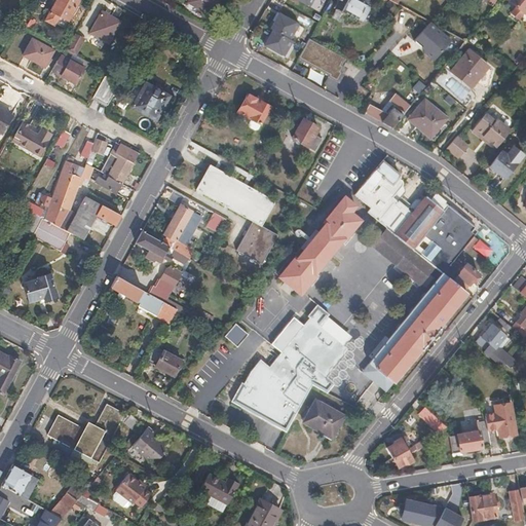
[(66,21),(76,0),(52,0),(47,9),(59,15),(66,21)]
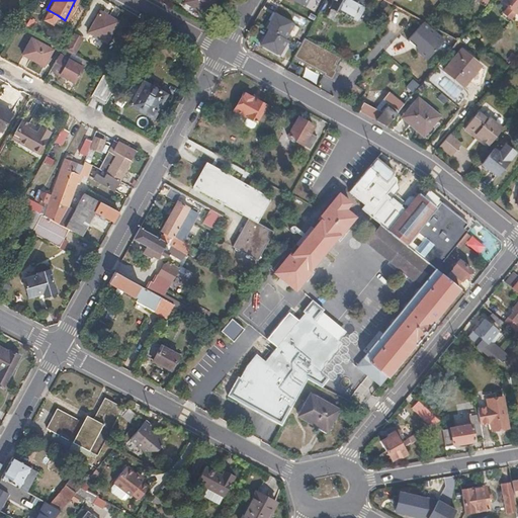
[(216,0),(185,0),(184,2),(208,14),(216,0)]
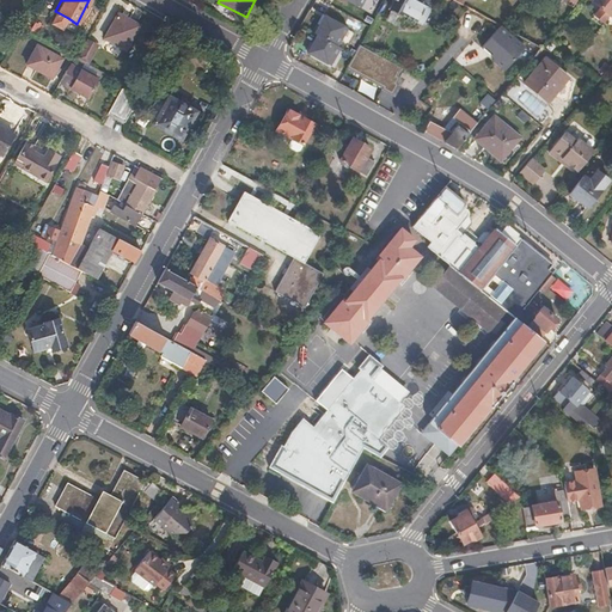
[(428,0),(432,1),(432,0),(391,0),(387,7),(390,8),(389,11),(390,12),(396,16),(398,17),(399,13),(415,22),(416,20),(423,25),(432,8),(424,5),(427,0),(428,0)]
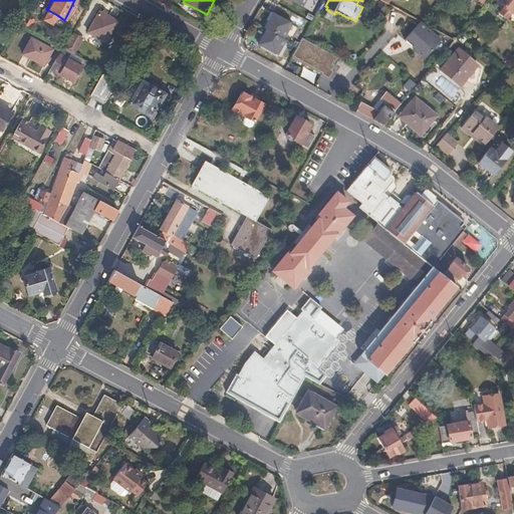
[(505,17),(513,6),(513,0),(498,0),(498,1),(503,5),(499,12),(505,17)]
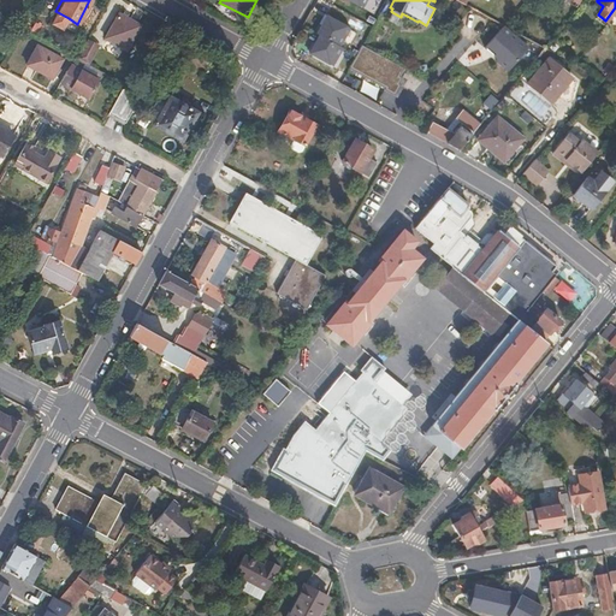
[(63,30),(69,18),(55,11),(49,23),(63,30)]
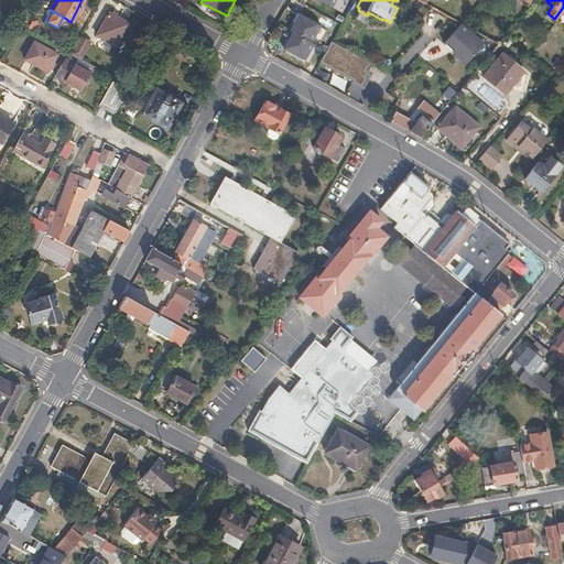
[(115,45),(128,22),(108,11),(96,35),(115,45)]
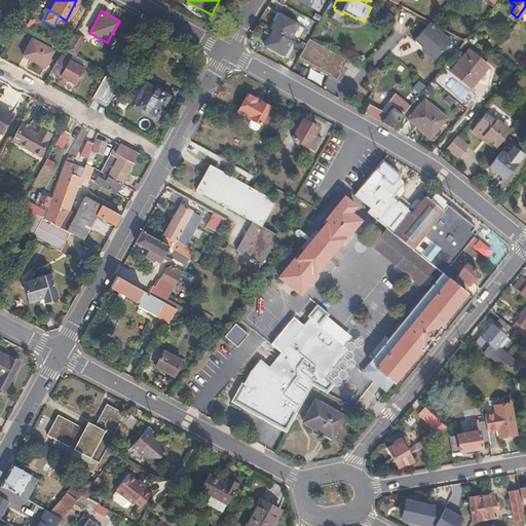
[(337,20),(340,13),(335,10),(332,16),(337,20)]
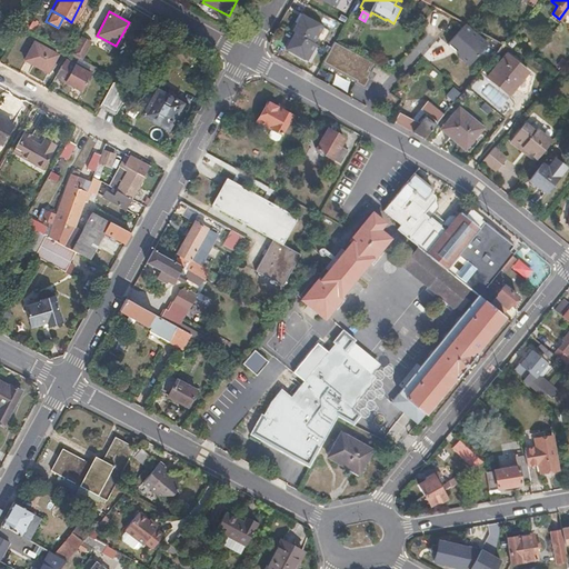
[(292,30),(295,31),(313,42),(322,26),(301,13),(292,30)]
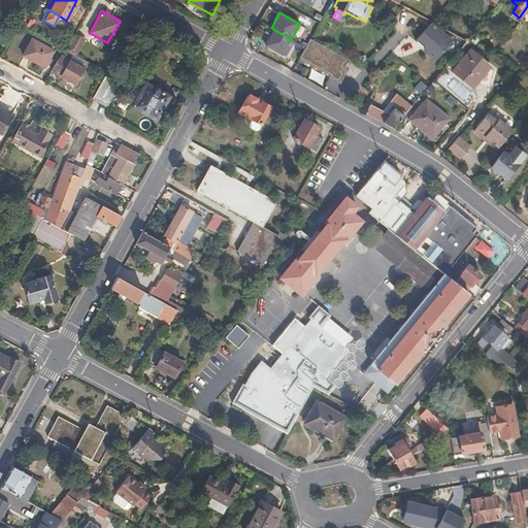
[(454,41),(431,21),(415,39),(424,46),(421,48),(437,62),(454,41)]
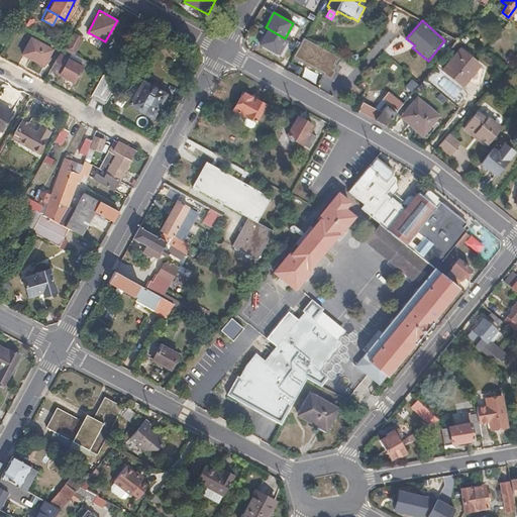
[(285,38),(268,28),(259,43),(278,55),(287,39),(285,38)]
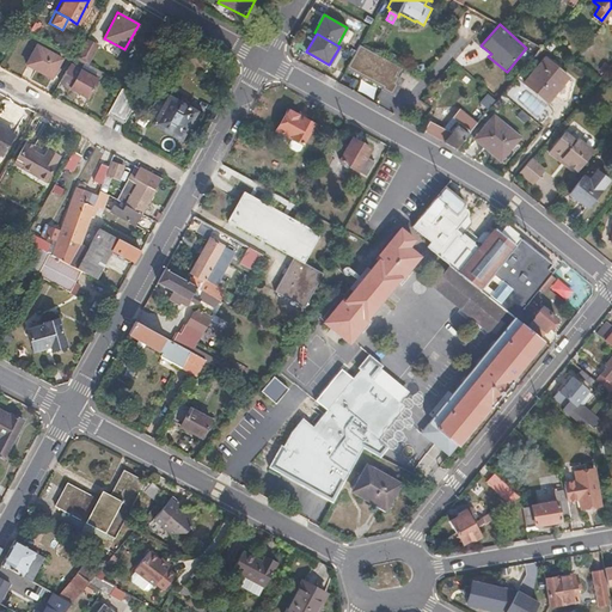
[(86,63),(96,46),(85,40),(75,57),(86,63)]
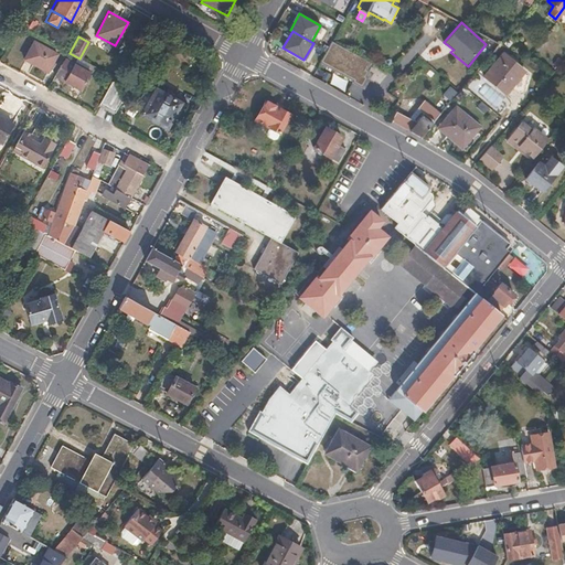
[(370,62),(331,41),(320,61),(353,80),(352,82),(361,87),(365,80),(366,77),(365,76),(368,71),(365,70),(370,62)]
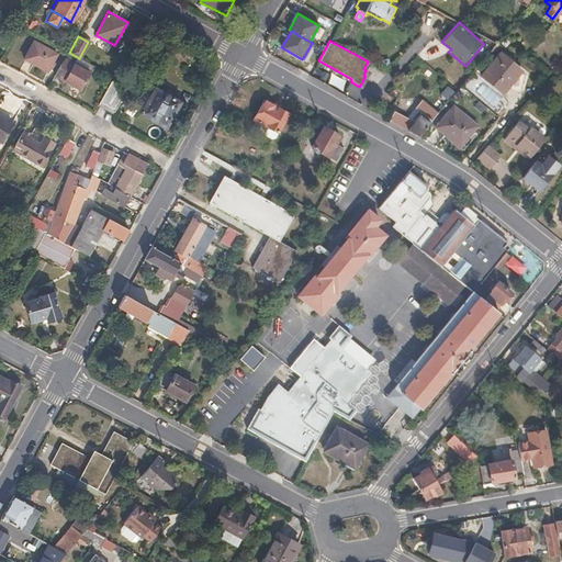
[(47,72),(57,55),(34,42),(24,59),(47,72)]
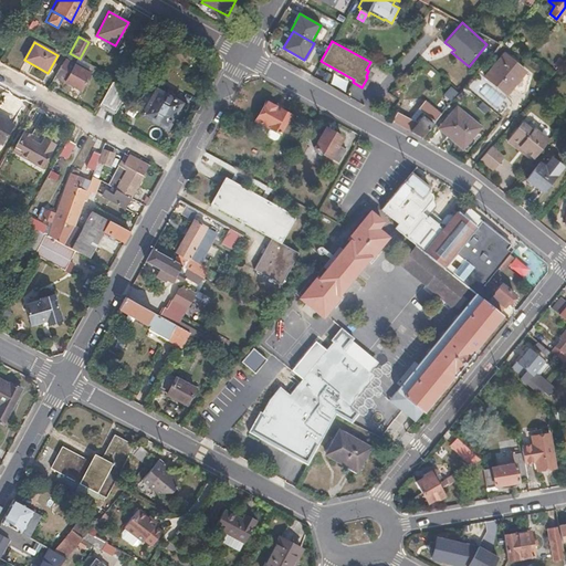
[(506,94),(526,72),(505,53),(485,76),(506,94)]
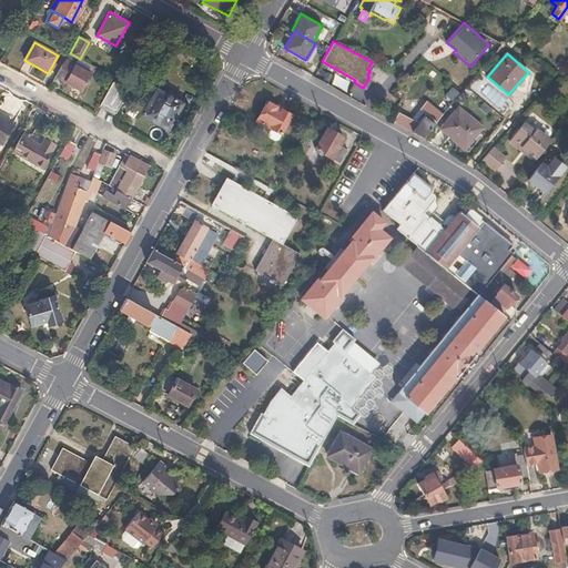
[(85,70),(79,67),(80,63),(66,56),(54,77),(80,91),(90,73),(85,70)]
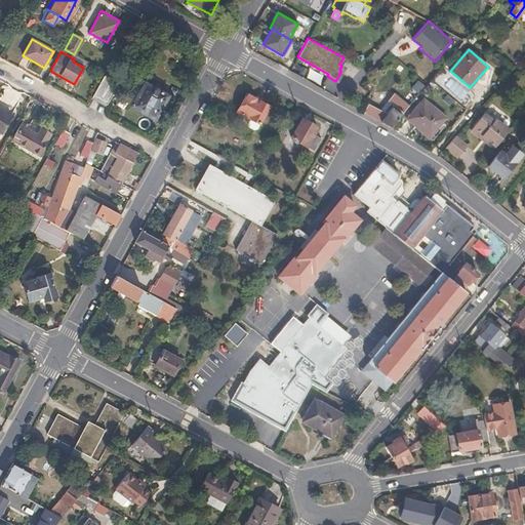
[(524,80),(524,71),(524,69),(520,59),(514,67),(509,72),(516,85),(524,80)]
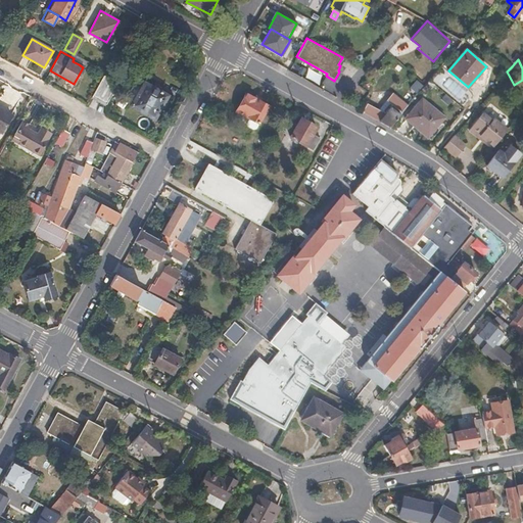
[(106,103),(113,90),(119,81),(104,73),(92,95),(106,103)]
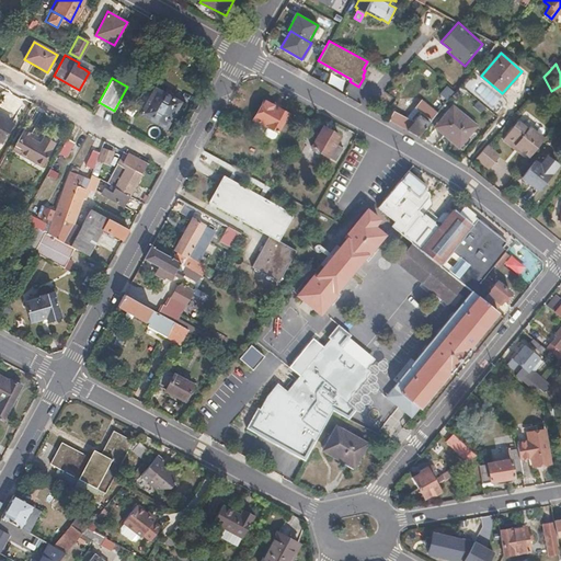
[(168,123),(176,106),(179,102),(167,95),(170,91),(163,88),(161,92),(155,88),(152,93),(147,91),(141,91),(137,98),(139,104),(145,106),(140,113),(152,121),(153,118),(165,125),(168,123)]
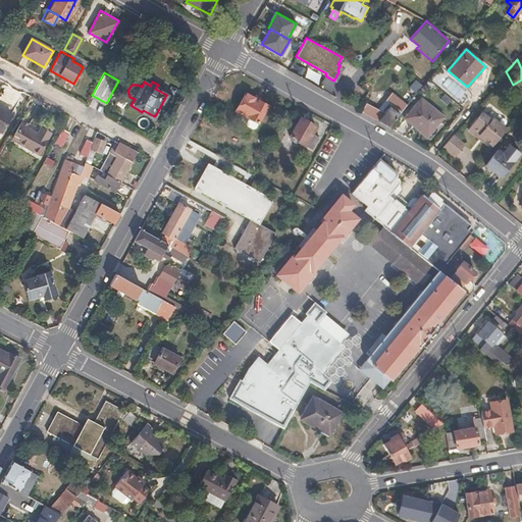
[(255,127),(266,106),(244,93),(235,111),(248,118),(246,123),(247,125),(252,128),(255,127)]
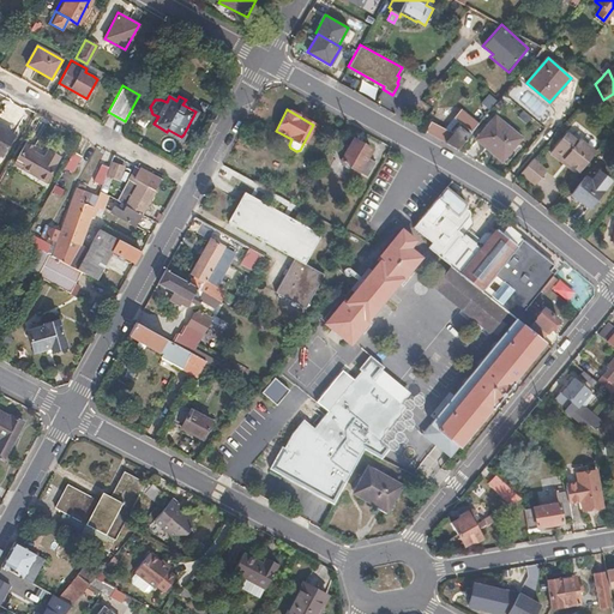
[(186,137),(197,118),(193,116),(184,134),(186,137)]
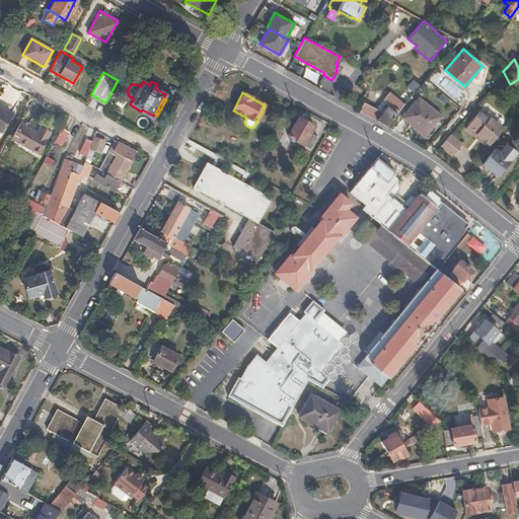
[(440,117),(418,99),(401,119),(424,136),(440,117)]
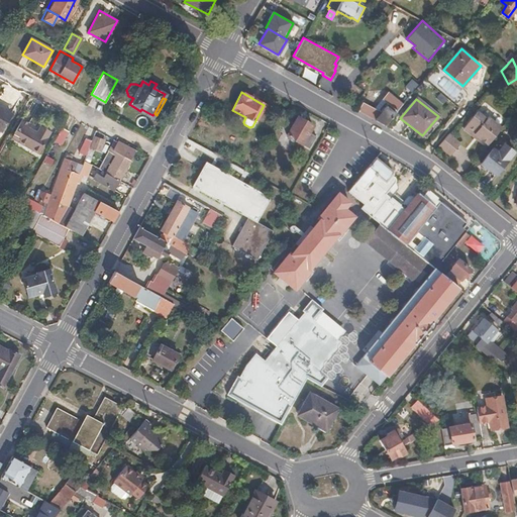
[(385,126),(402,105),(396,100),(390,106),(393,109),(392,111),(387,108),(387,107),(375,121),(385,126)]
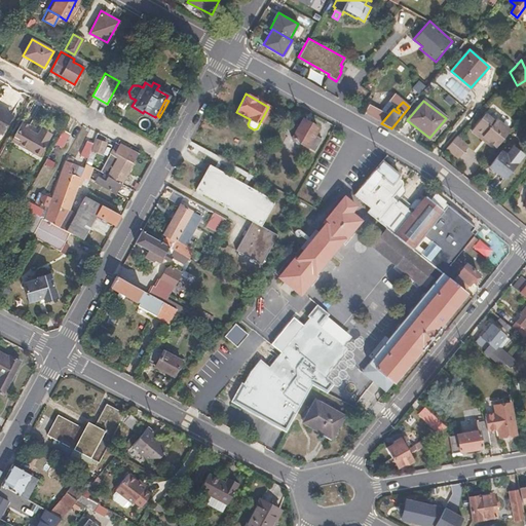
[(0,130),(1,132),(11,115),(0,108),(0,130)]
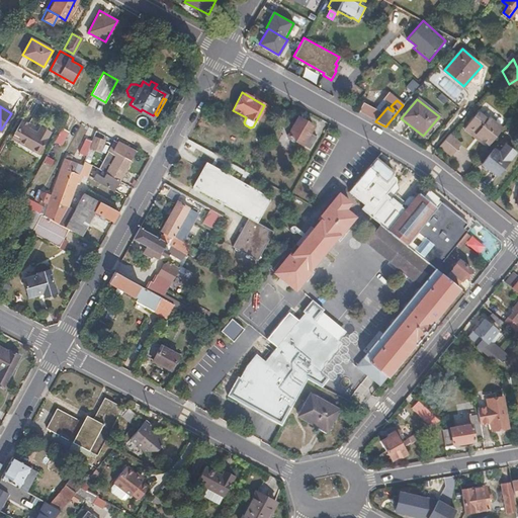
[(376,114),(368,110),(368,111),(365,109),(364,112),(361,109),(359,112),(373,120),(376,114)]
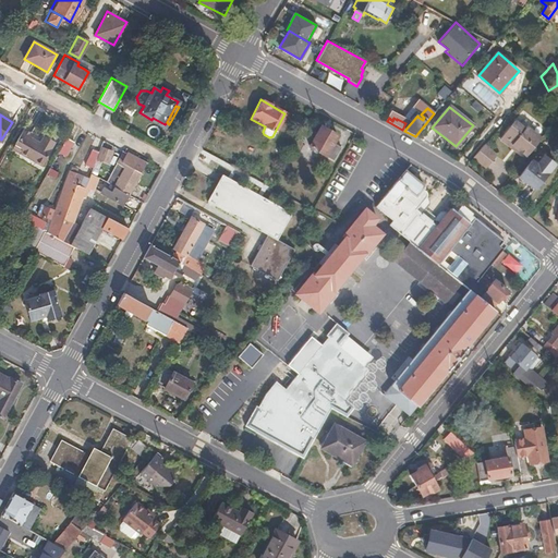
[(540,141),(523,129),(522,131),(512,123),(498,142),(508,149),(510,148),(524,159),(540,141)]
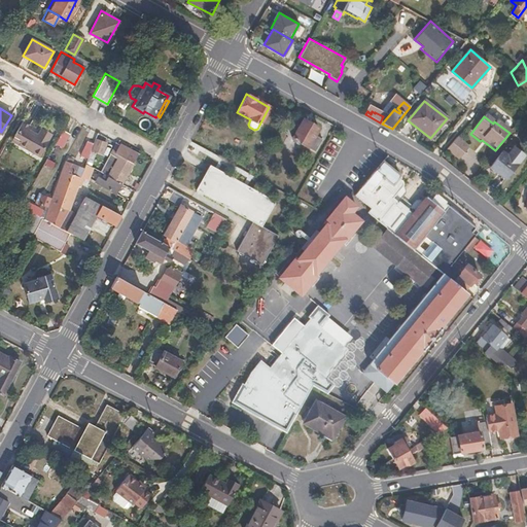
[(314,134),(317,128),(303,119),(297,128),(292,138),(302,143),(314,150),(321,138),(314,134)]
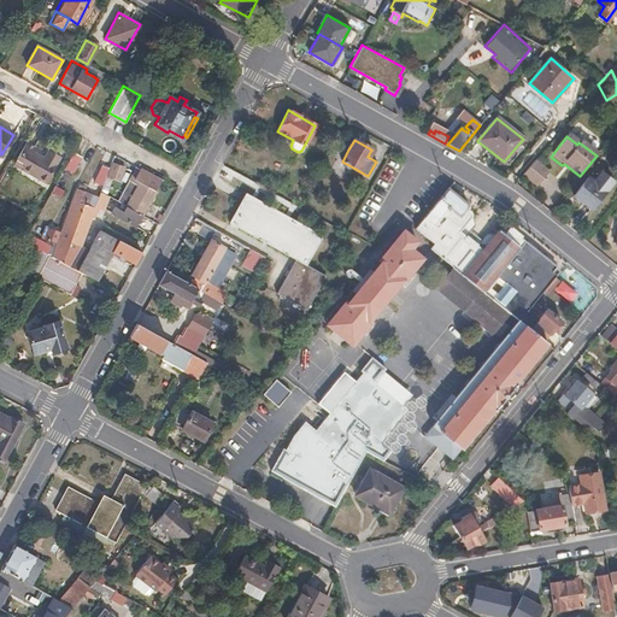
[(47,183),(62,158),(50,152),(46,158),(34,152),(35,148),(27,144),(15,165),(29,174),(47,183)]
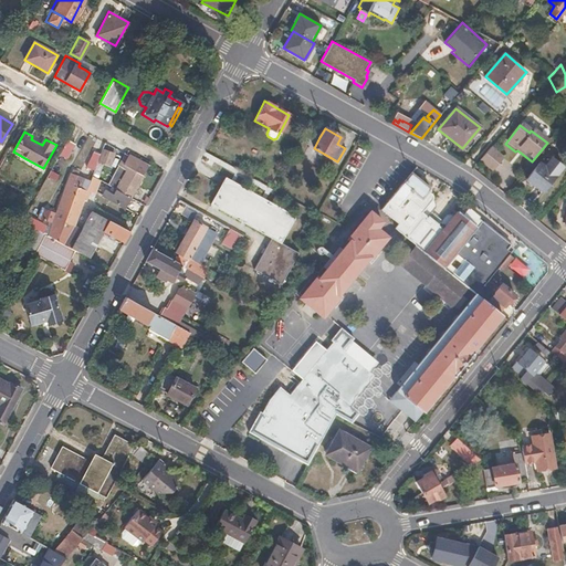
[(66,157),(75,143),(67,138),(59,153),(66,157)]
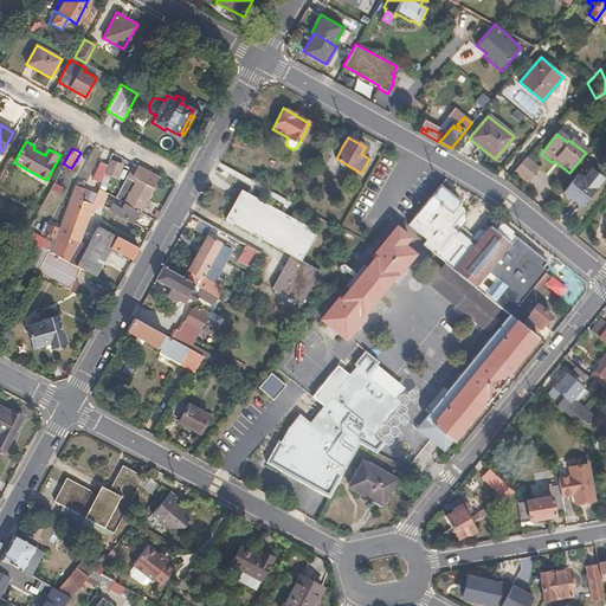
[(111,185),(126,159),(111,150),(108,161),(110,162),(102,180),(111,185)]
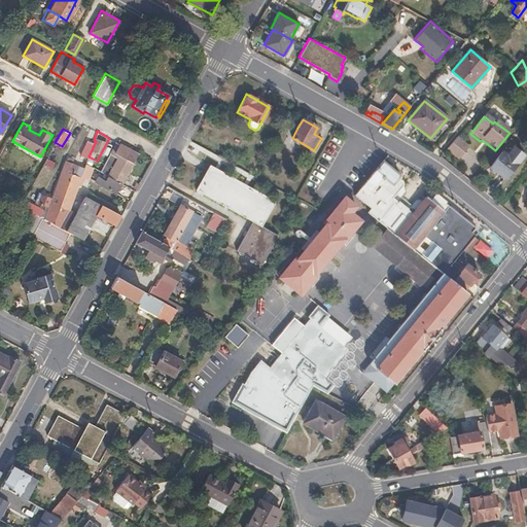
[(467,147),(456,138),(446,152),(457,162),(467,147)]
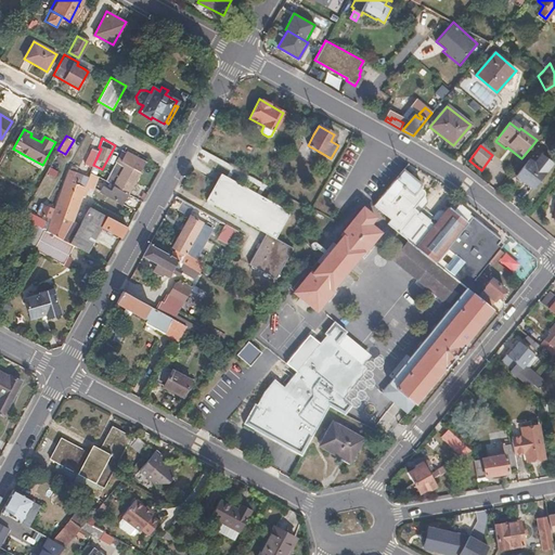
[(92,165),(98,150),(91,147),(86,162),(92,165)]
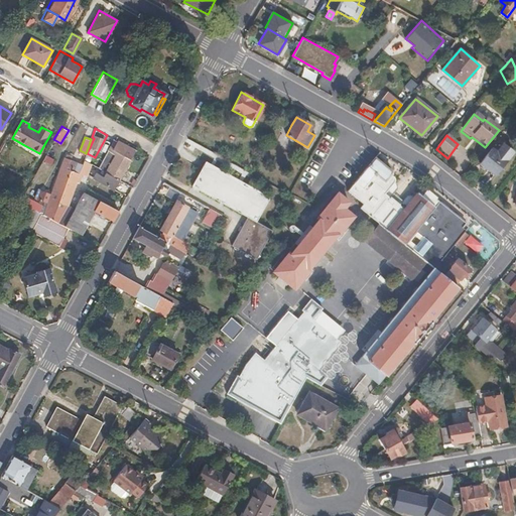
[(124,173),(128,167),(125,165),(134,150),(116,140),(113,146),(111,144),(105,154),(99,167),(93,177),(105,183),(113,188),(118,178),(122,171),(124,173)]
